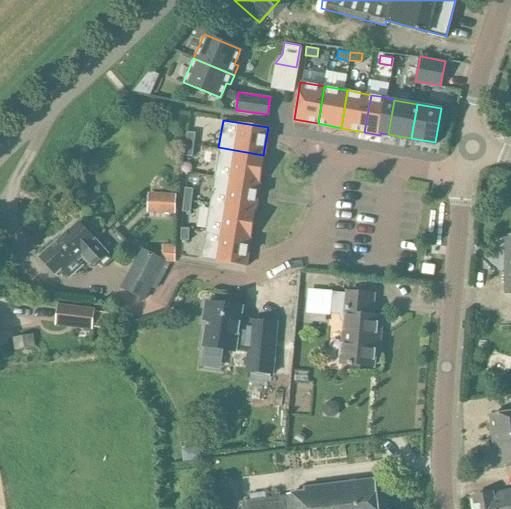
[(195,132),(187,131),(186,143),(193,144),(195,132)]
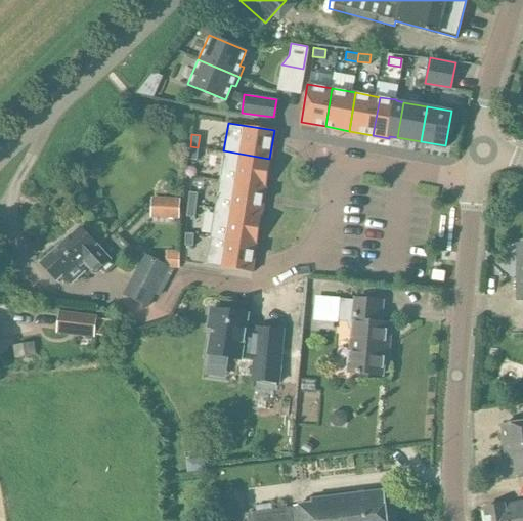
[(198,147),(190,146),(188,159),(197,160),(198,147)]
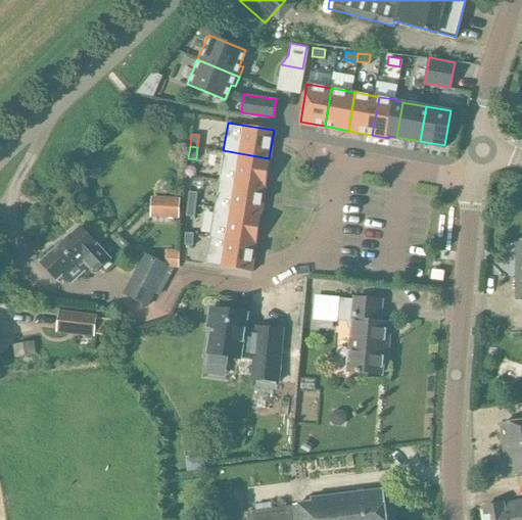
[(269,158),(223,150),(219,179),(265,186),(269,158)]
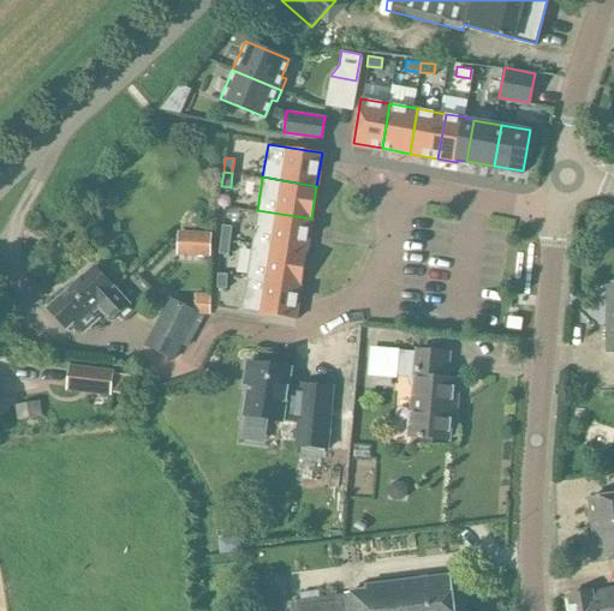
[(311,219),(257,210),(251,243),(307,251),(311,219)]
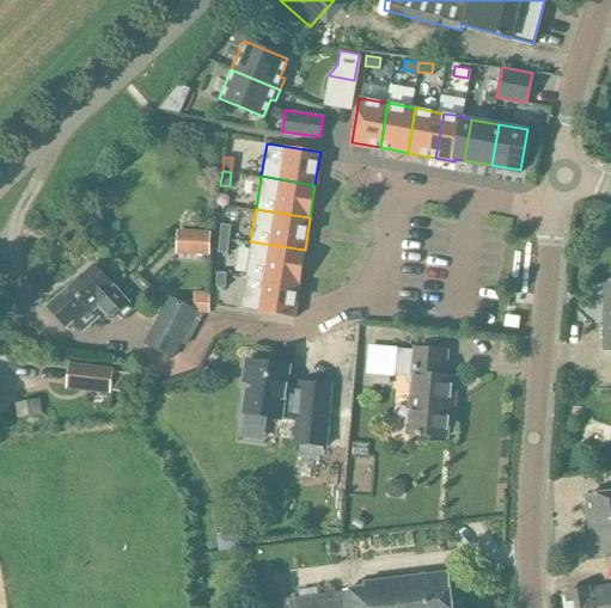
[(231,223),(221,222),(219,237),(228,238),(231,223)]
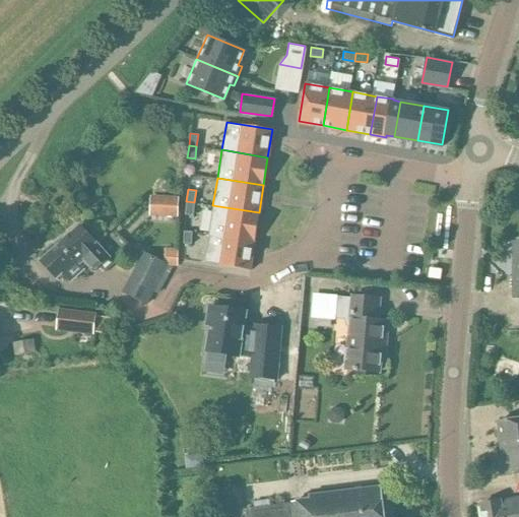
[(177,198),(149,197),(148,211),(176,212),(177,198)]
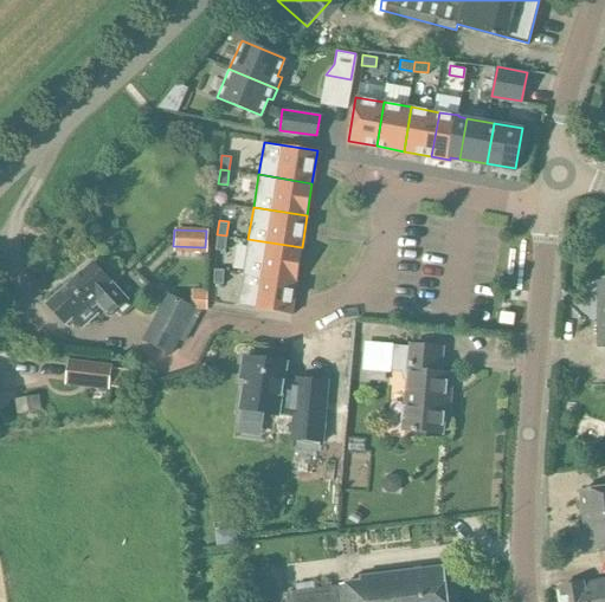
[(226,235),(217,234),(216,248),(225,250),(226,235)]
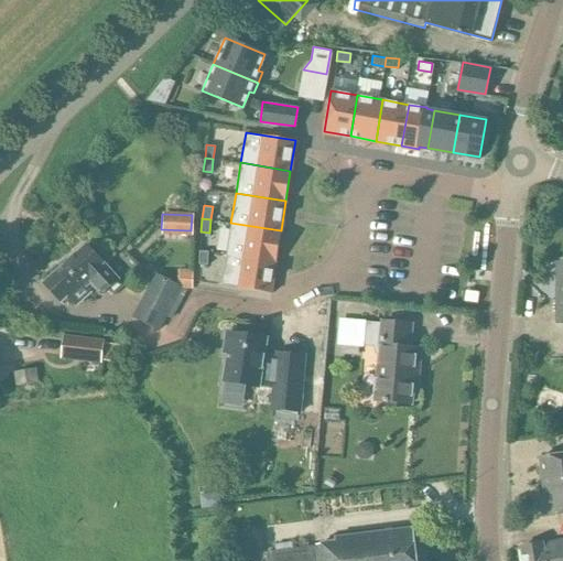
[(281,230),(230,223),(226,254),(275,261),(281,230)]
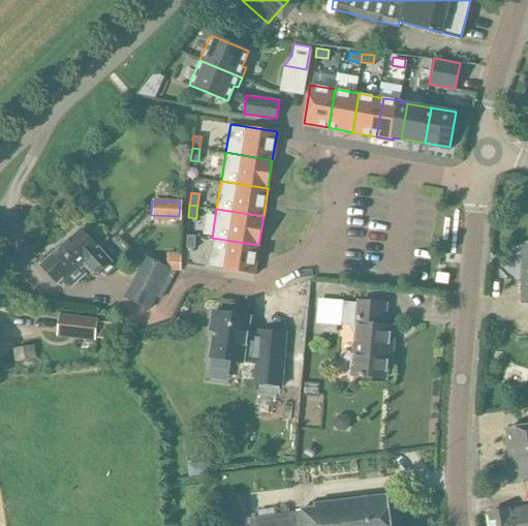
[(39,266),(56,282),(82,259),(95,274),(111,260),(81,227),(60,247),(53,247),(47,252),(48,258),(39,266)]
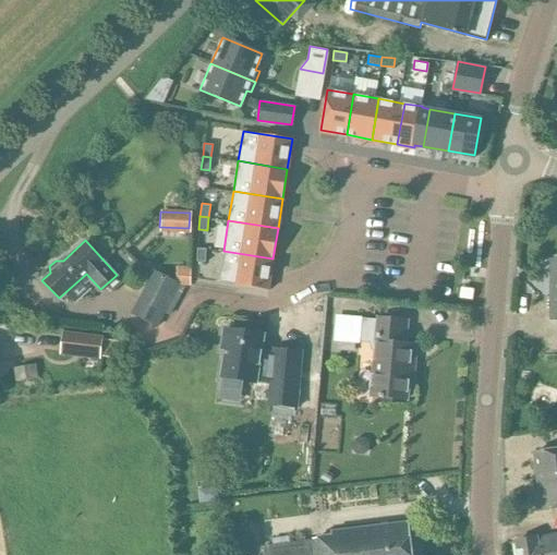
[(206,248),(197,248),(196,261),(205,261),(206,248)]
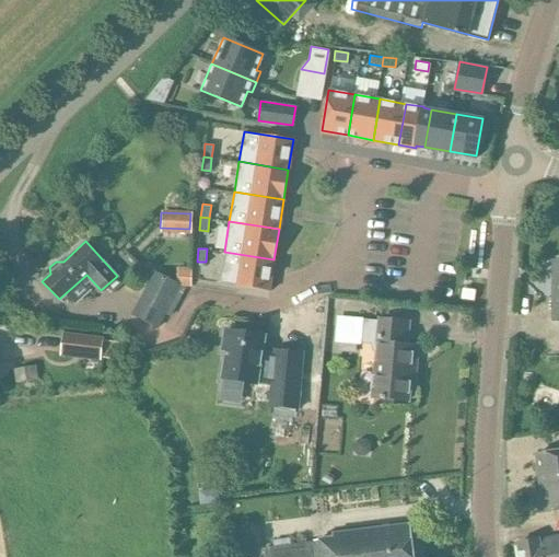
[(274,259),(224,252),(220,281),(236,283),(236,285),(269,290),(274,259)]
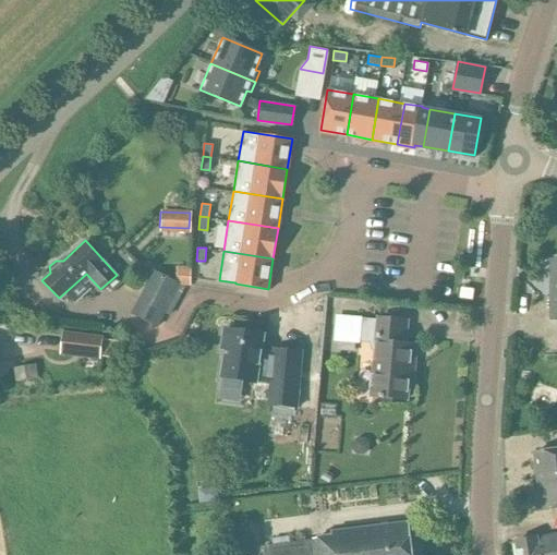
[(157,325),(179,282),(153,268),(131,312),(157,325)]
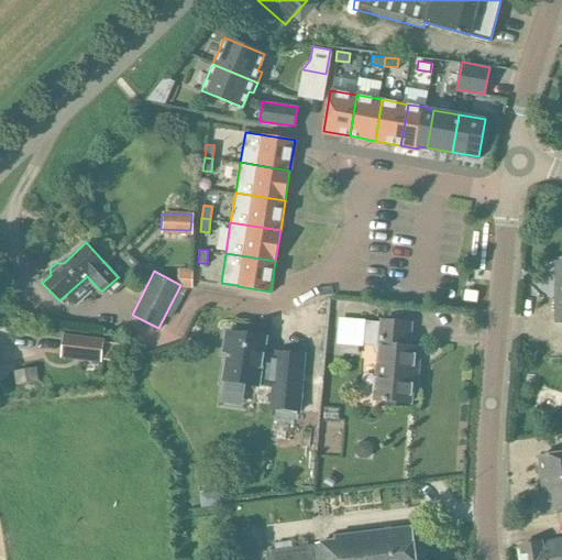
[(375,397),(409,401),(410,383),(415,383),(418,348),(407,347),(409,324),(382,321),(365,320),(363,343),(379,344),(375,397)]
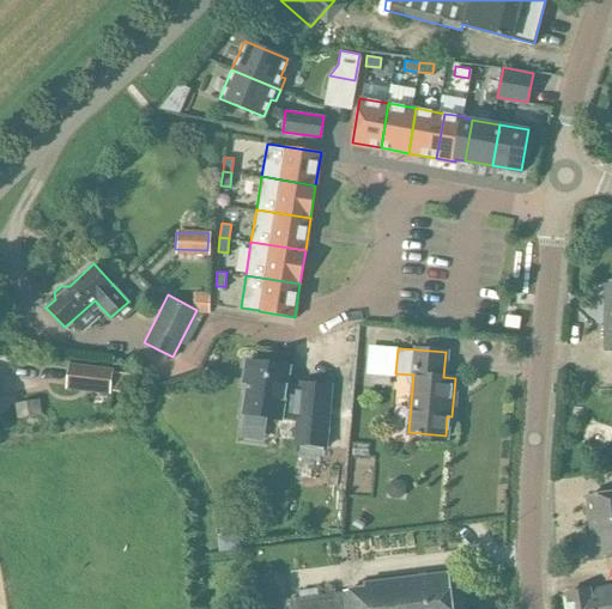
[(289,366),(247,360),(243,381),(248,382),(243,413),(246,413),(244,420),(264,424),(265,415),(282,418),(282,415),(297,418),(295,443),(327,445),(332,384),(300,382),(300,387),(286,385),(289,366)]
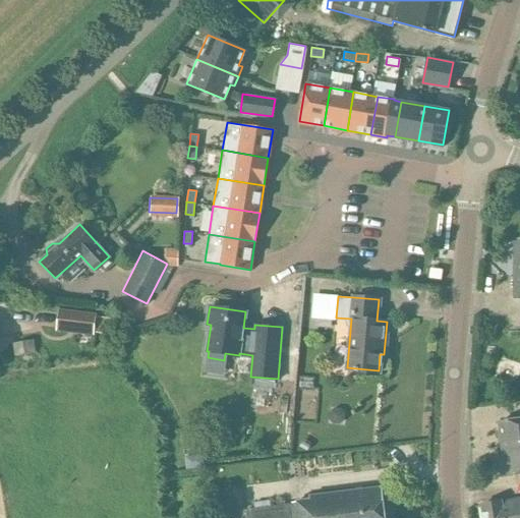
[(58,307),(55,329),(94,334),(96,311),(58,307)]
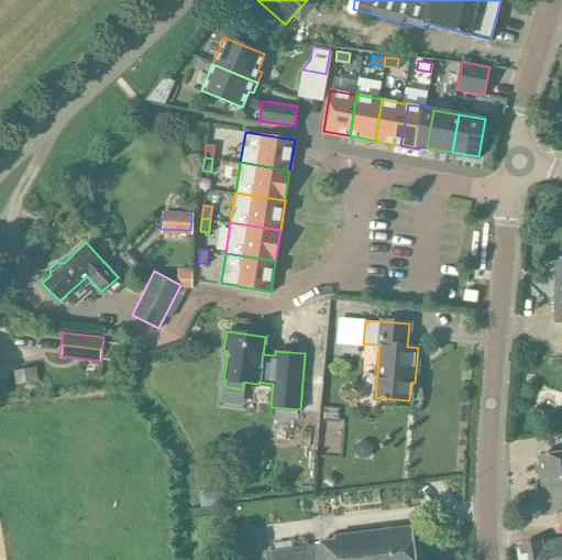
[(561,451),(538,456),(547,514),(561,512),(561,451)]
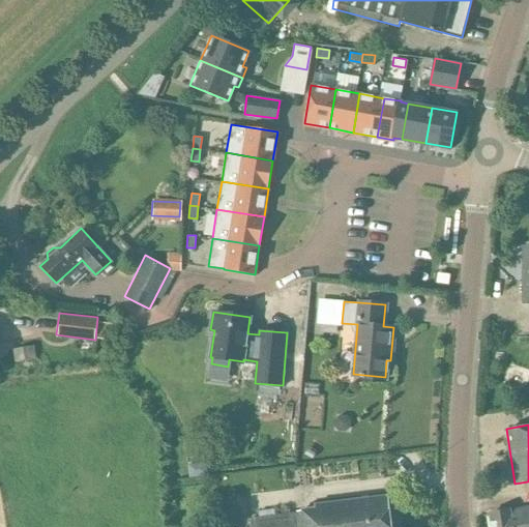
[(251,516),(252,526),(390,526),(387,494),(315,503),(316,507),(301,509),(301,510),(297,510),(297,509),(251,516)]
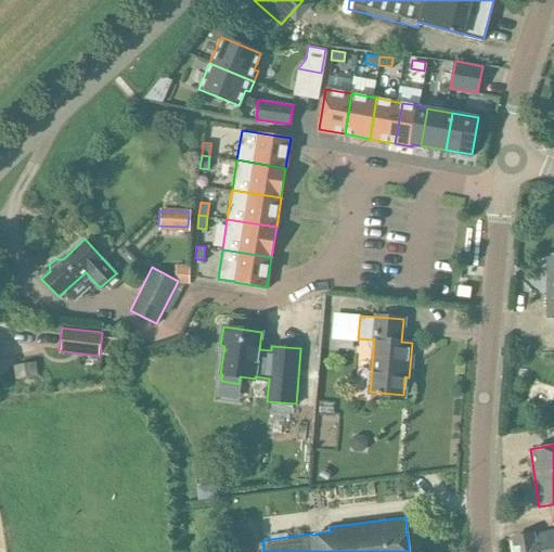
[(553,551),(553,528),(513,537),(515,551),(553,551)]
